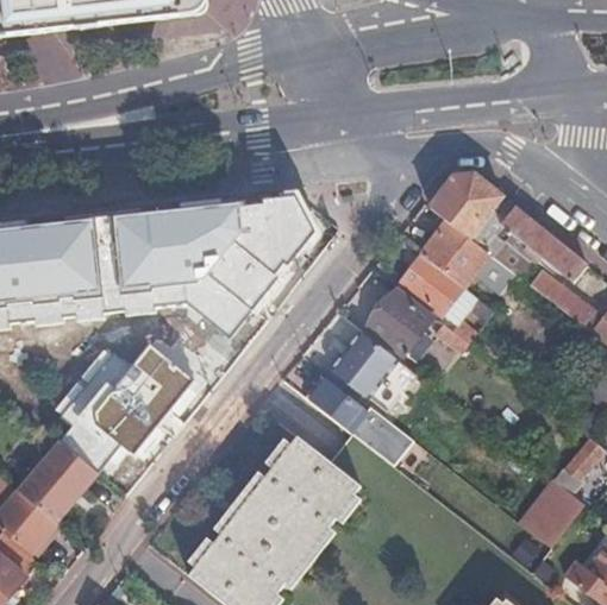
[(0,35),(211,12),(220,0),(0,0),(0,35)]
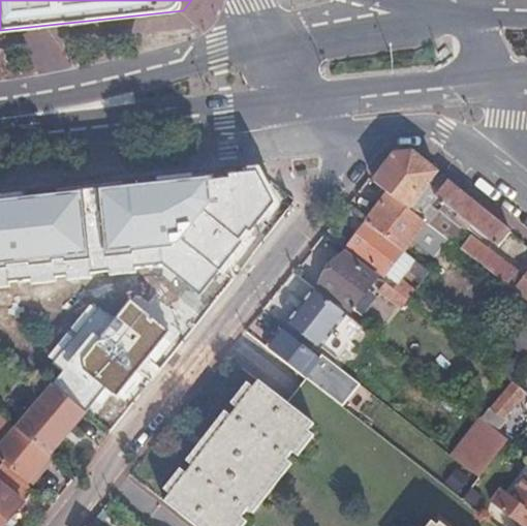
[(433,169),(406,148),(392,153),(371,179),(386,191),(419,216),(447,239),(450,241),(466,254),(503,283),(513,272),(466,236),(462,241),(456,235),(466,221),(495,244),(507,228),(467,196),(443,177),(430,194),(434,196),(427,205),(420,199),(429,187),(424,182),(433,169)]
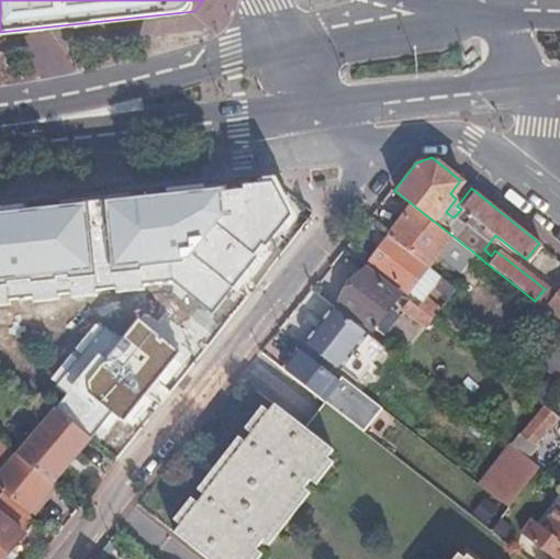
[(270,180),(0,211),(0,299),(172,280),(212,311),(290,212),(270,180)]
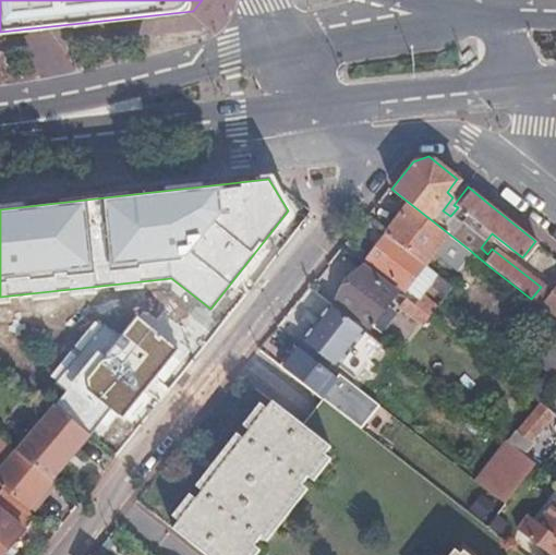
[(442,228),(408,202),(385,231),(427,265),(436,255),(457,272),(472,252),(442,228)]
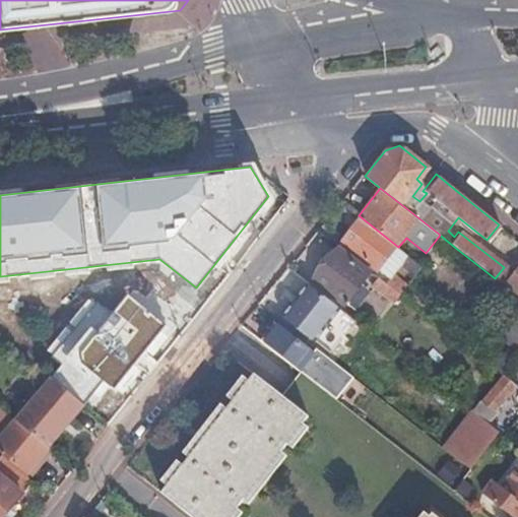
[(398,247),(359,215),(336,243),(375,274),(382,279),(396,291),(402,283),(390,272),(406,253),(398,247)]
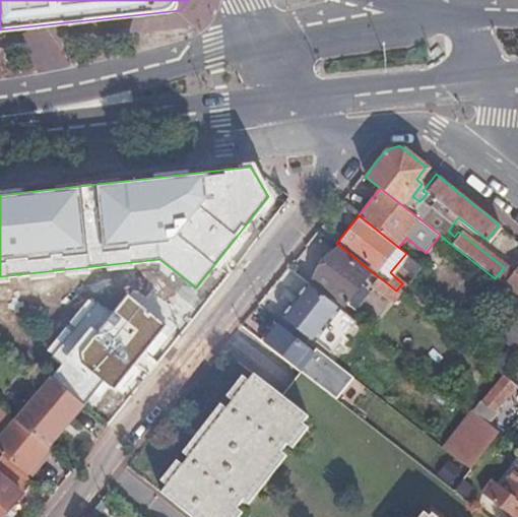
[(458,250),(442,237),(436,246),(452,257),(458,250)]
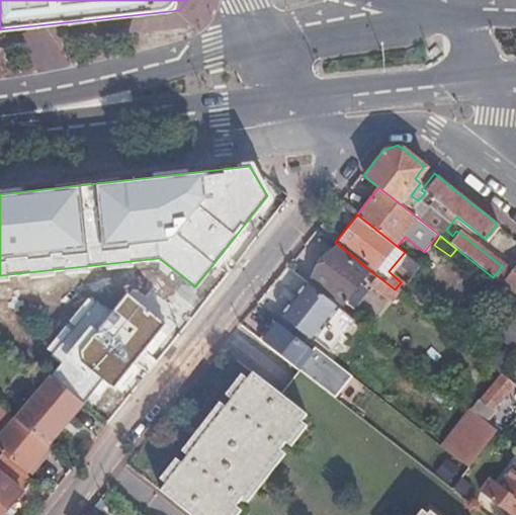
[(310,274),(341,297),(351,285),(355,288),(362,280),(358,276),(364,268),(333,244),(310,274)]
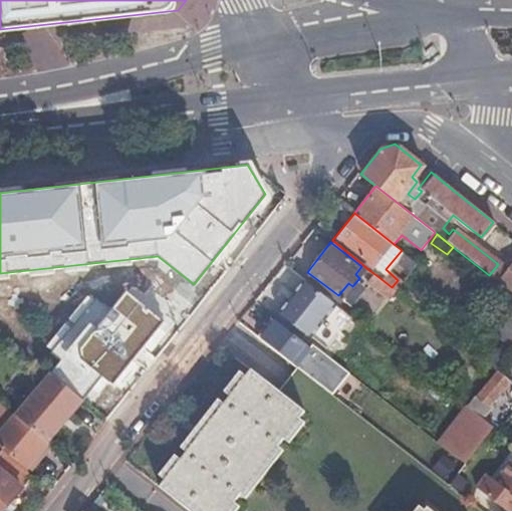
[(511,259),(495,280),(511,293),(511,259)]
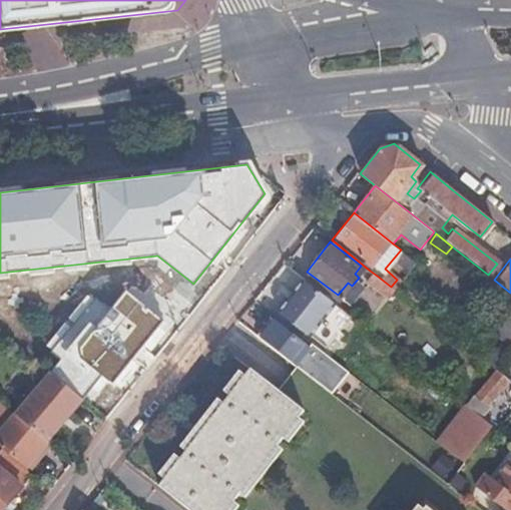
[(377,276),(370,271),(364,279),(385,295),(391,287),(377,276)]
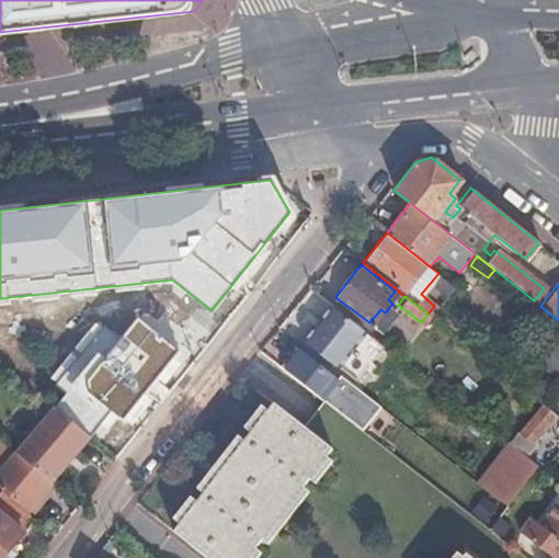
[(305,339),(337,363),(364,330),(331,305),(305,339)]
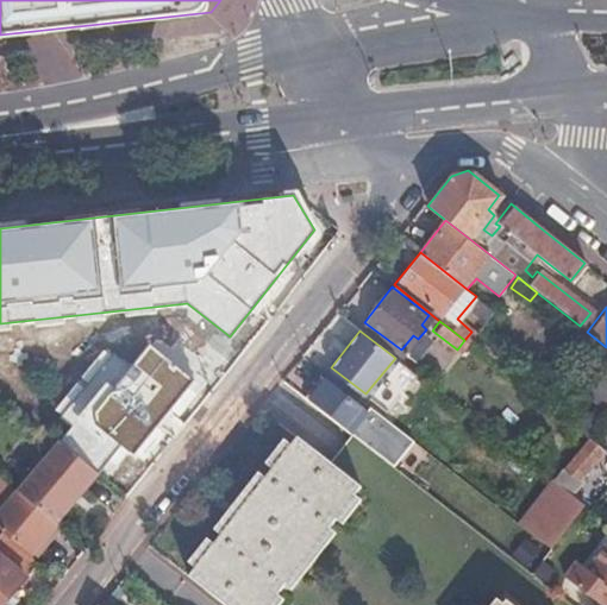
[(443,369),(454,351),(431,338),(420,355),(443,369)]
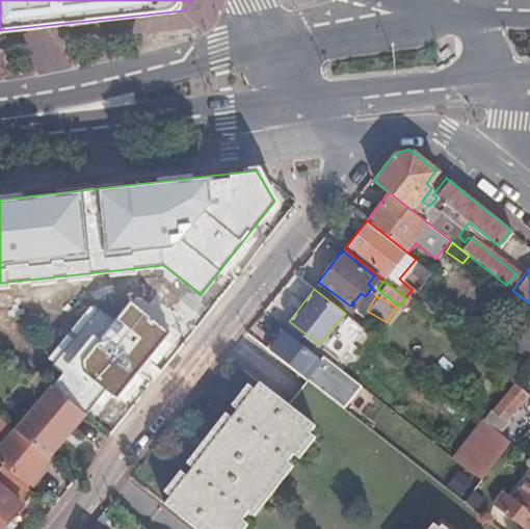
[(59,371),(50,384),(84,412),(104,387),(116,396),(168,331),(130,299),(114,318),(98,305),(50,364),(59,371)]
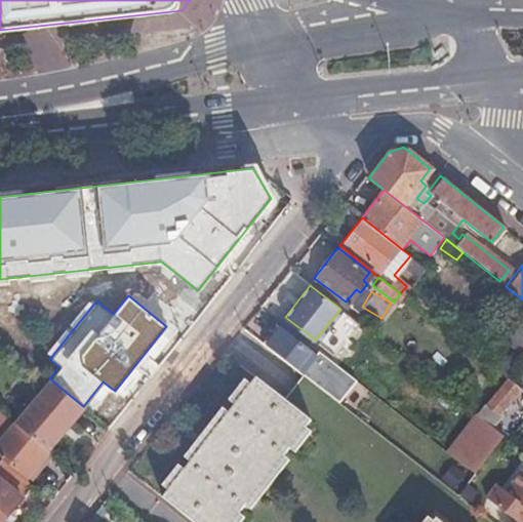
[(353,377),(316,349),(312,353),(275,322),(260,338),(336,398),(353,377)]
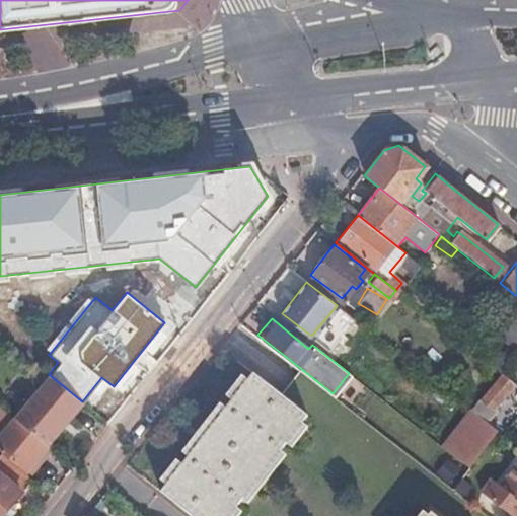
[(495,335),(511,342),(516,325),(516,324),(502,318),(495,335)]
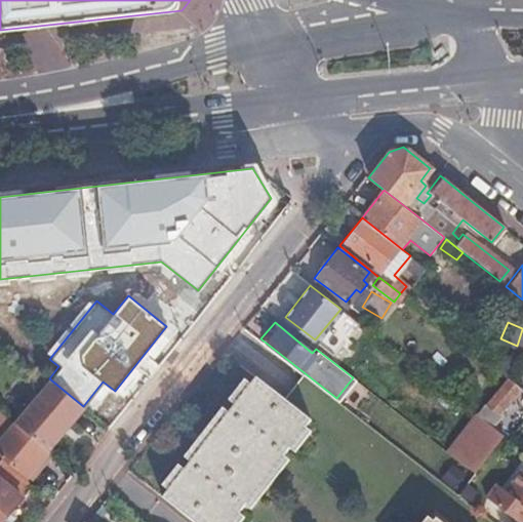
[(497,352),(488,364),(501,374),(518,354),(510,348),(504,357),(497,352)]
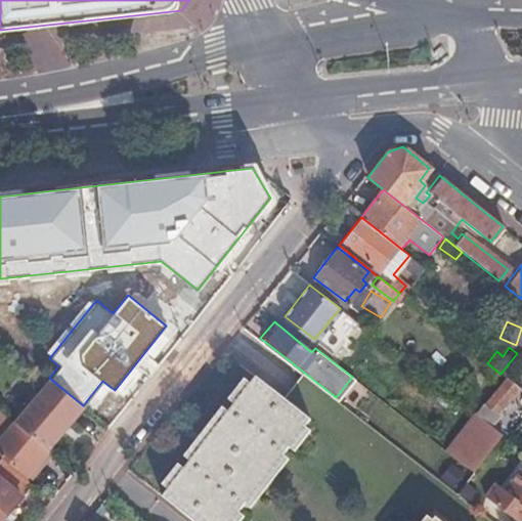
[(521,357),(517,353),(501,374),(508,380),(521,361),(521,357)]
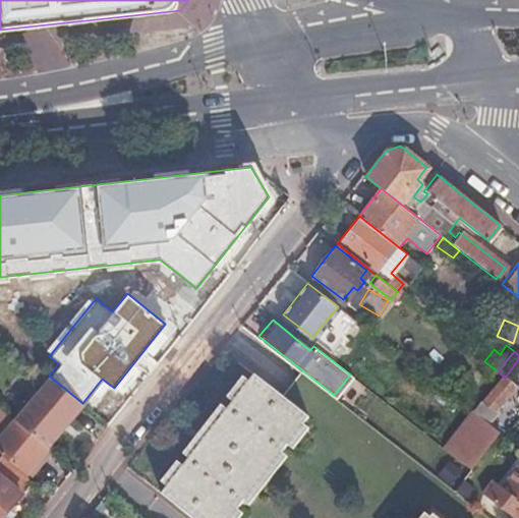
[(161,491),(195,517),(226,517),(308,412),(255,370),(161,491)]
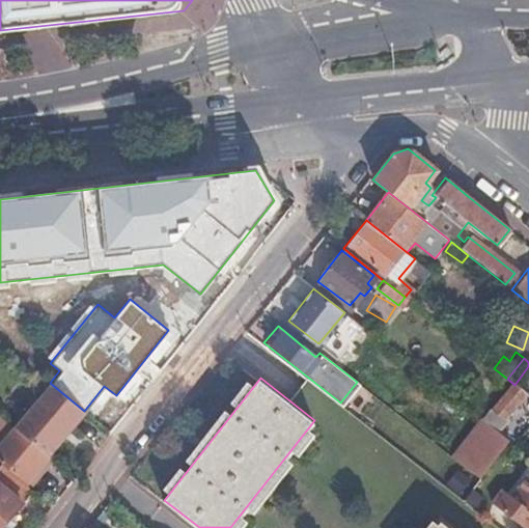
[(514,385),(507,379),(486,405),(499,414),(520,389),(514,385)]
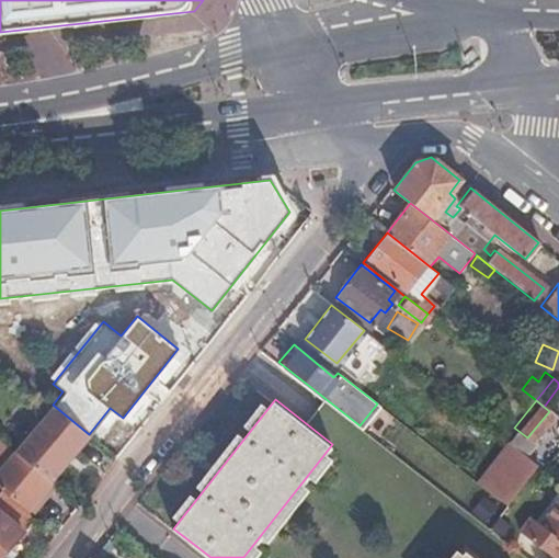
[(89,434),(53,405),(42,419),(31,411),(25,418),(30,421),(10,445),(16,451),(53,480),(89,434)]
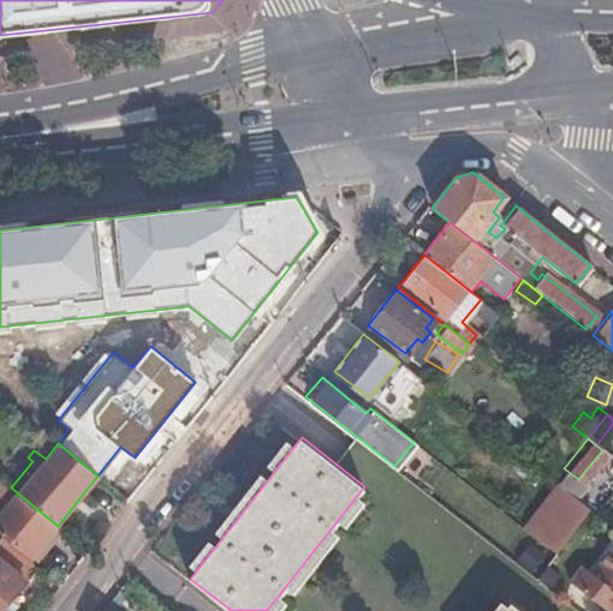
[(555,479),(546,472),(525,496),(555,519),(575,495),(564,486),(555,479)]
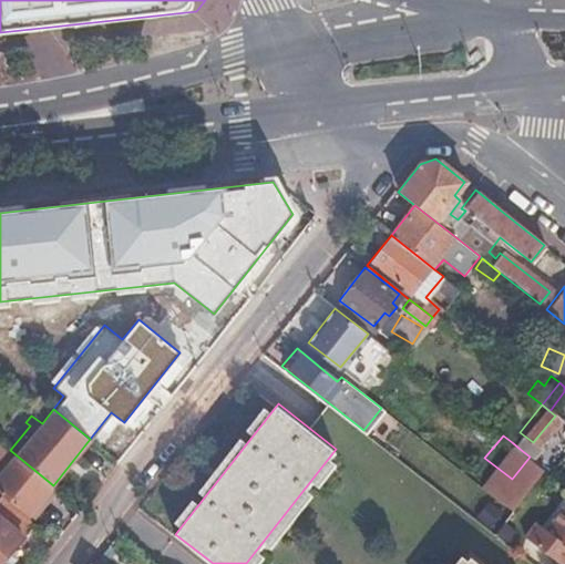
[(516,438),(512,442),(520,449),(524,443),(516,438)]
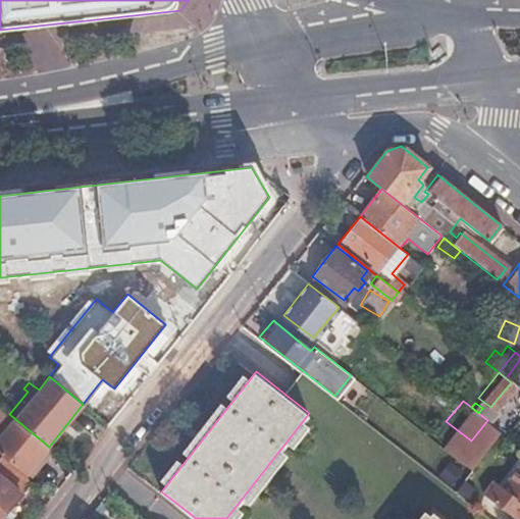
[(494,417),(489,421),(501,430),(505,425),(494,417)]
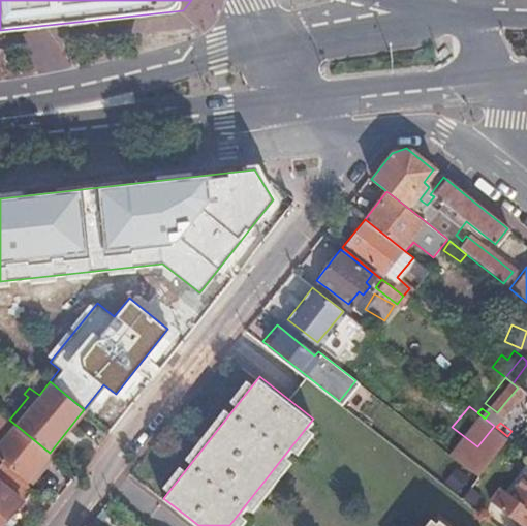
[(50,453),(16,425),(0,443),(0,459),(1,460),(27,482),(50,453)]
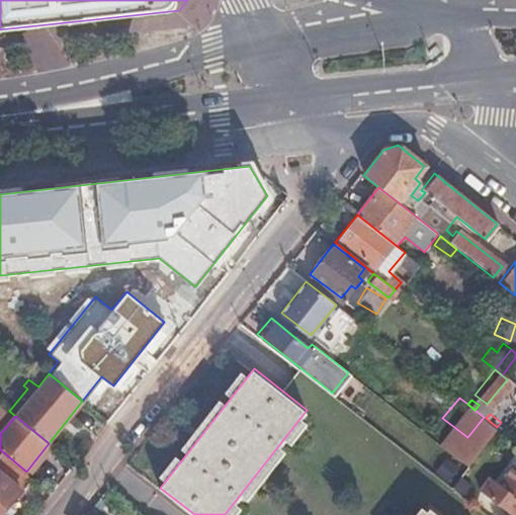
[(0,513),(32,477),(26,471),(1,450),(0,451),(0,513)]
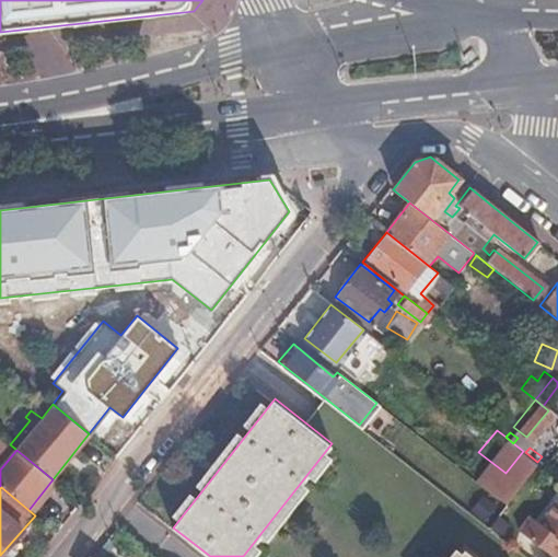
[(557,556),(557,498),(557,497),(539,520),(530,512),(519,526),(557,556)]
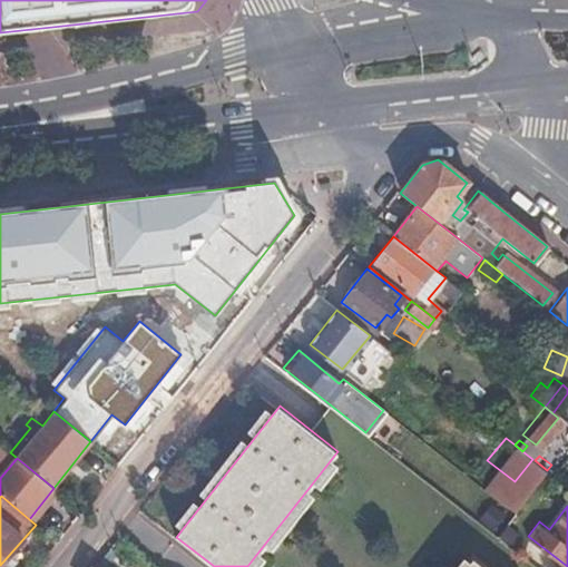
[(467,566),(473,559),(467,555),(463,559),(458,555),(448,566),(467,566)]
